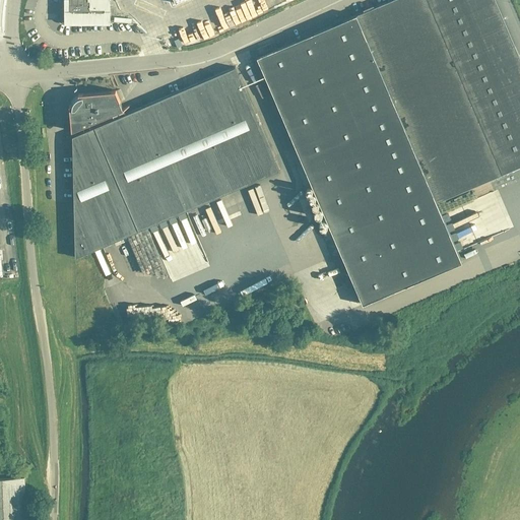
[(63,16),(63,17),(63,18),(64,18),(64,19),(65,19),(66,19),(66,22),(109,22),(108,0),(65,0),(66,13),(65,13),(64,13),(64,14),(63,14),(63,15),(63,16)]
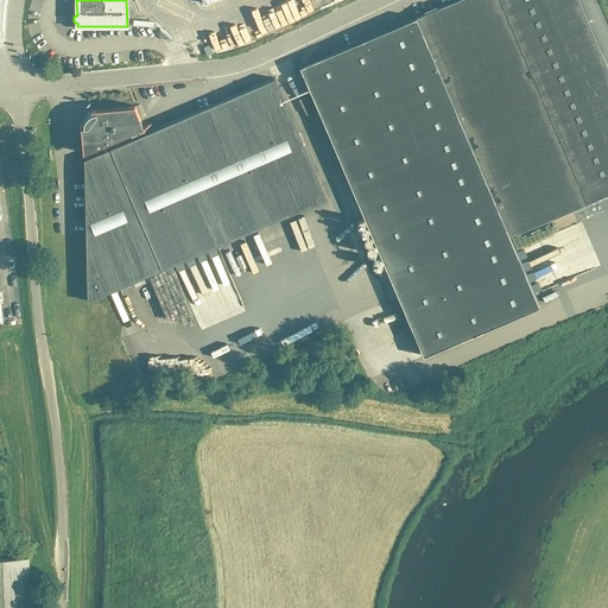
[(456,0),(457,1),(346,49),(301,68),(424,356),(539,308),(510,236),(607,194),(607,71),(607,69),(600,51),(586,19),(577,0),(456,0)]
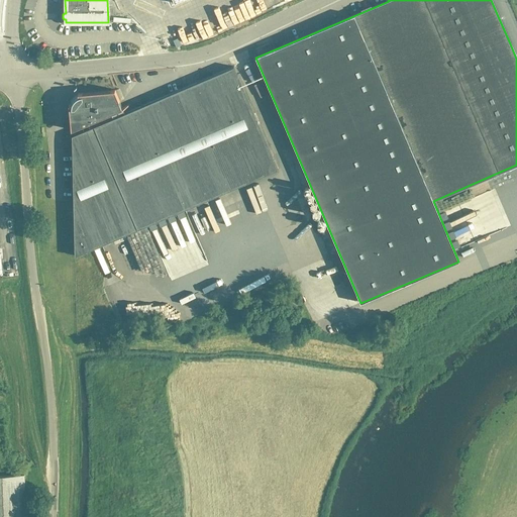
[(257,56),(271,49),(268,44),(254,49),(257,56)]
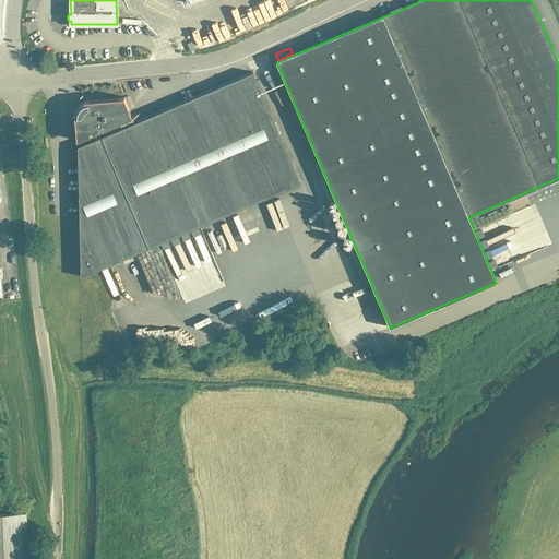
[(74,111),(74,113),(74,114),(76,141),(88,137),(91,142),(78,147),(79,216),(81,277),(299,183),(252,73),(134,123),(123,98),(84,102),(83,102),(82,103),(81,103),(81,104),(80,104),(80,105),(79,105),(79,106),(78,106),(78,107),(76,107),(76,108),(75,109),(75,110),(74,111)]
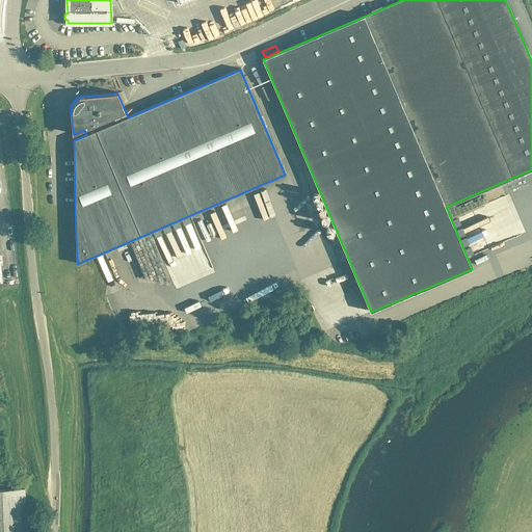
[(477,207),(489,203),(487,198),(476,202),(477,207)]
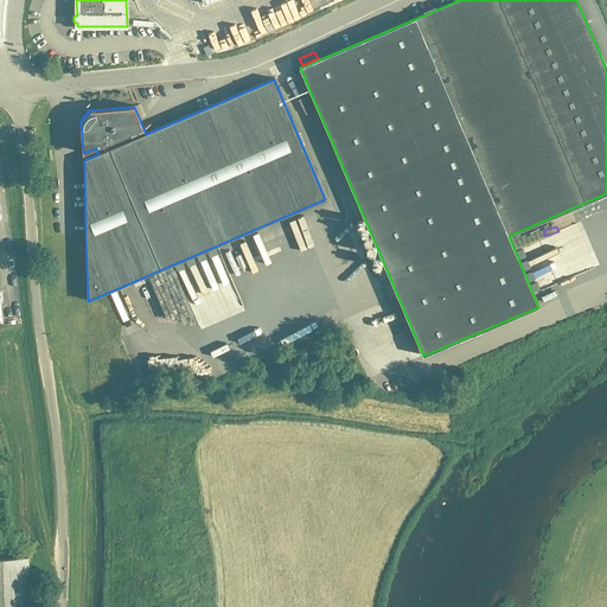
[(0,606),(29,606),(27,558),(0,558),(0,606)]
